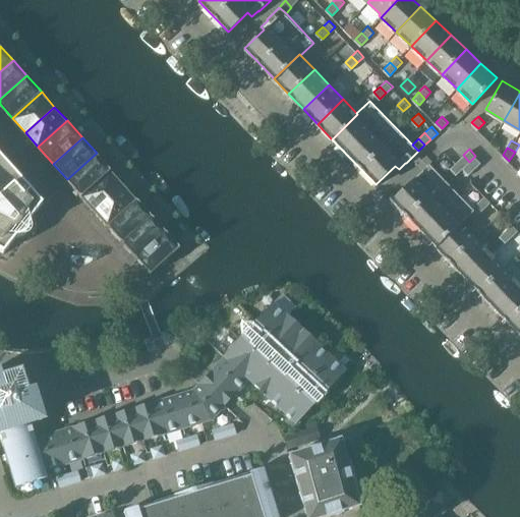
[(0,248),(4,251),(17,234),(22,233),(27,229),(31,224),(31,218),(43,202),(0,153),(0,248)]
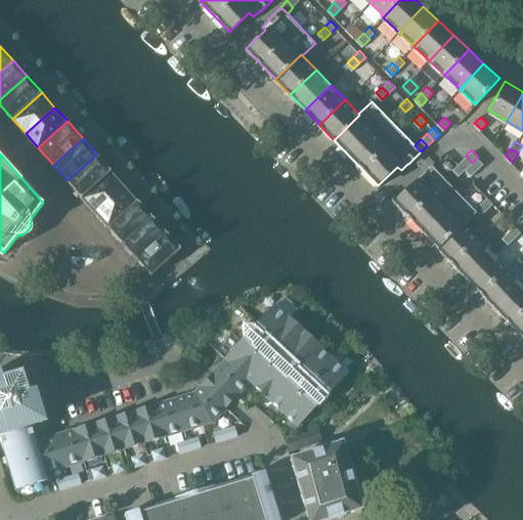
[(68,180),(82,197),(112,171),(97,154),(68,180)]
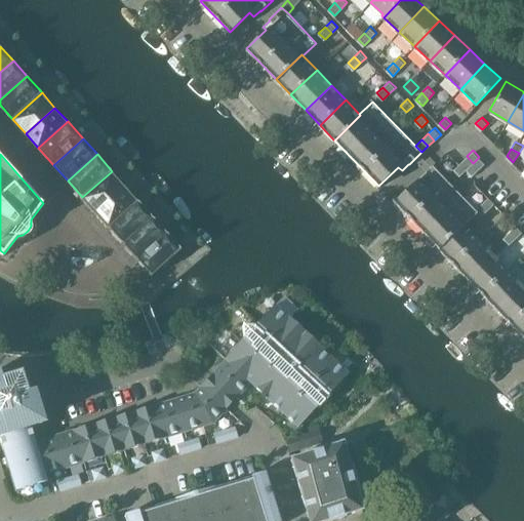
[(473,163),(467,156),(460,162),(467,169),(473,163)]
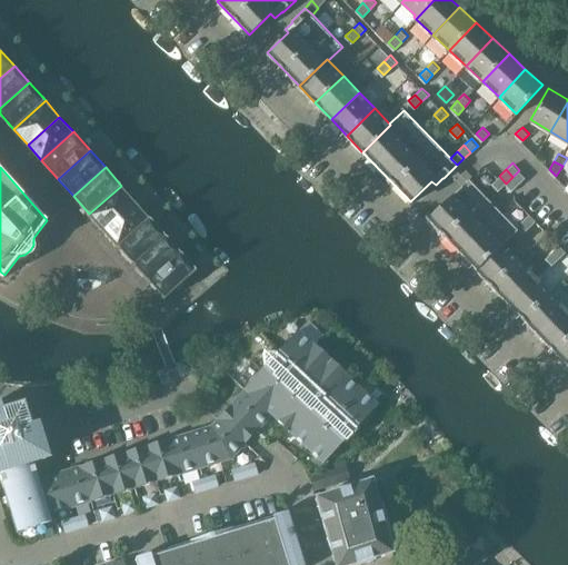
[(519,170),(512,177),(519,184),(526,177),(519,170)]
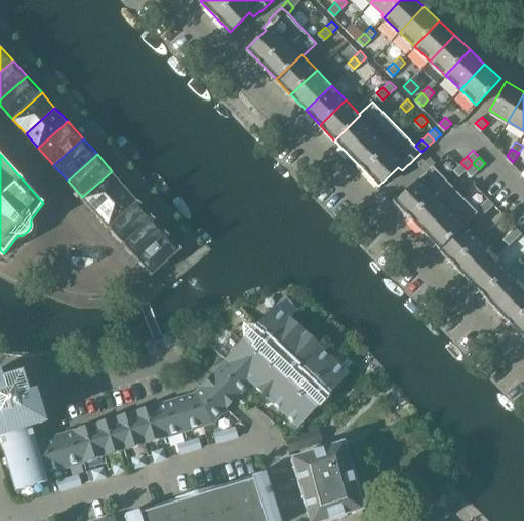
[(467,169),(460,162),(454,168),(460,174),(467,169)]
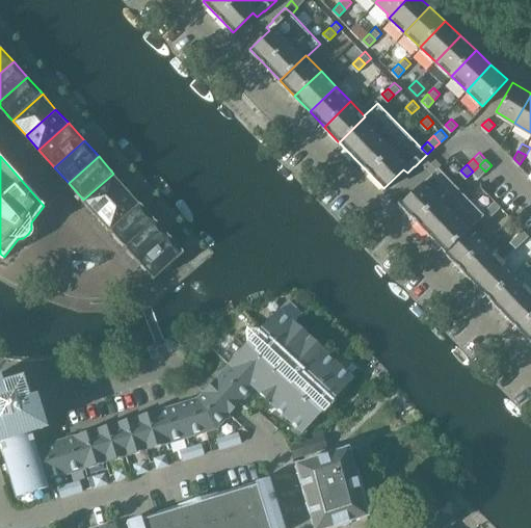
[(473,172),(479,178),(485,172),(479,165),(473,172)]
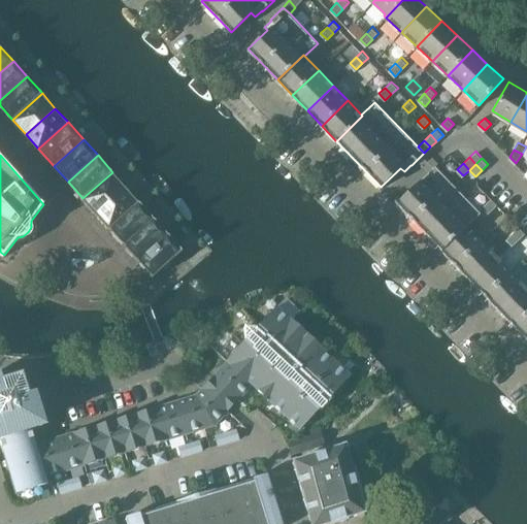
[(482,213),(485,216),(492,209),(485,203),(479,209),(435,165),(396,203),(440,249),(467,224),(468,225),(482,213)]
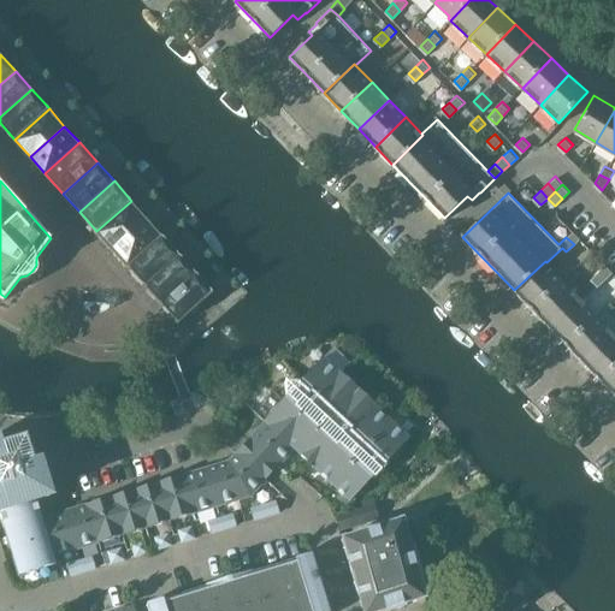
[(131,201),(96,231),(112,249),(147,218),(131,201)]
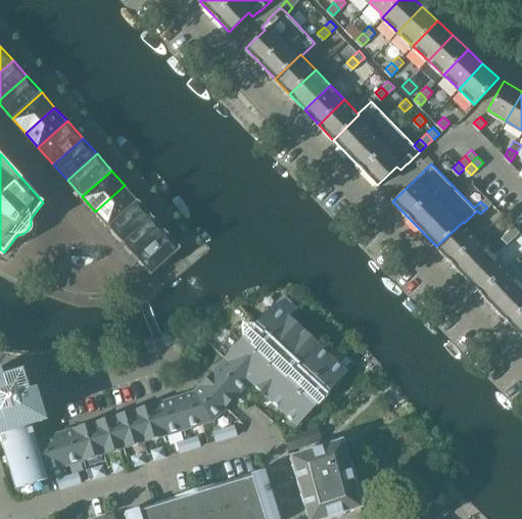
[(125,185),(95,211),(108,226),(138,199),(125,185)]
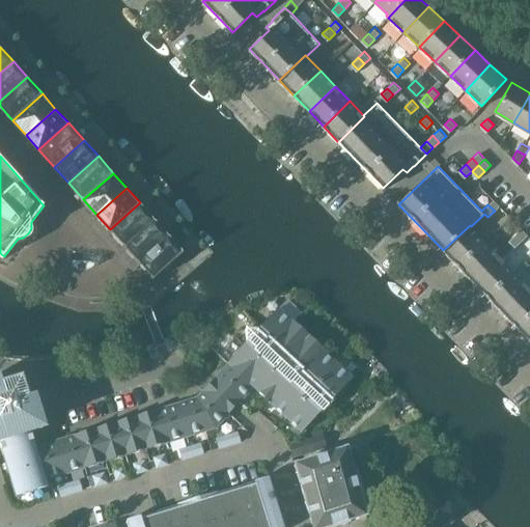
[(495,198),(487,204),(495,211),(501,204),(495,198)]
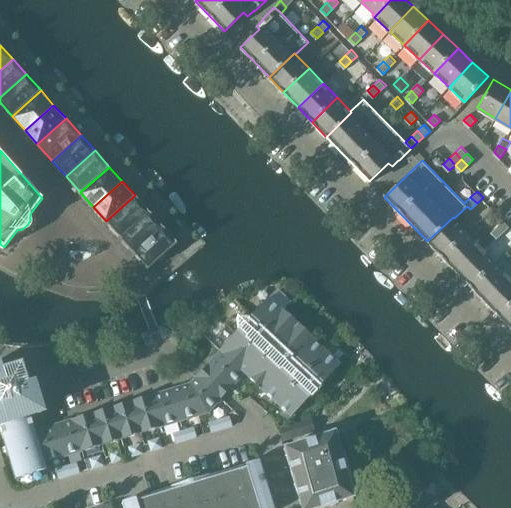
[(135,195),(106,221),(121,237),(149,211),(135,195)]
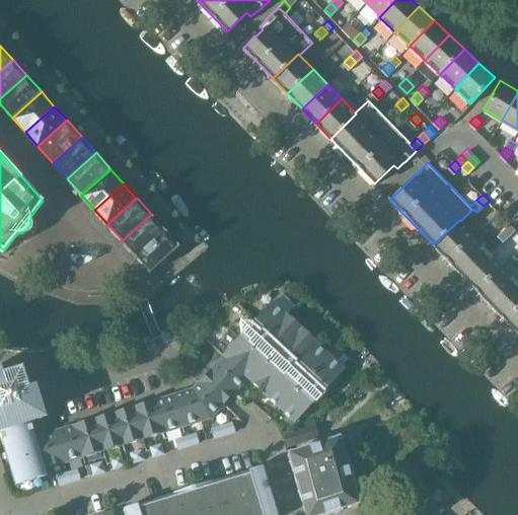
[(151,214),(123,240),(136,255),(165,229),(151,214)]
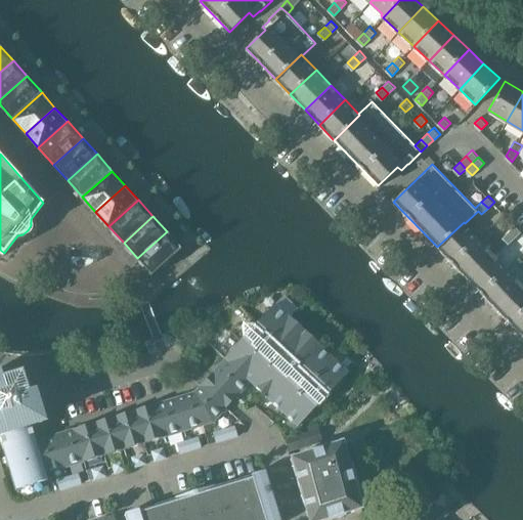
[(464,222),(437,247),(452,262),(478,237),(465,223),(464,222)]
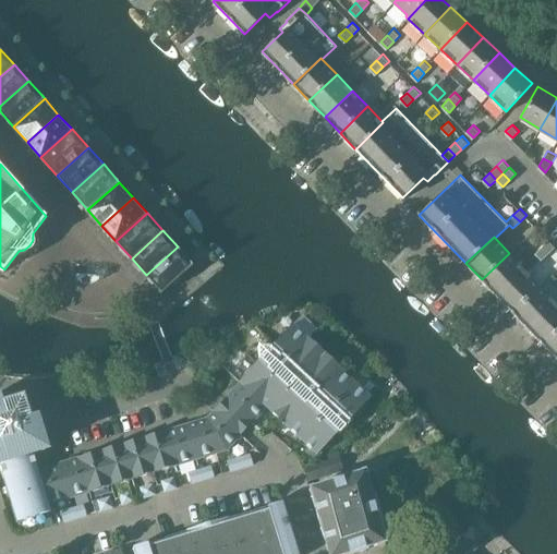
[(542,245),(548,252),(556,245),(549,239),(542,245)]
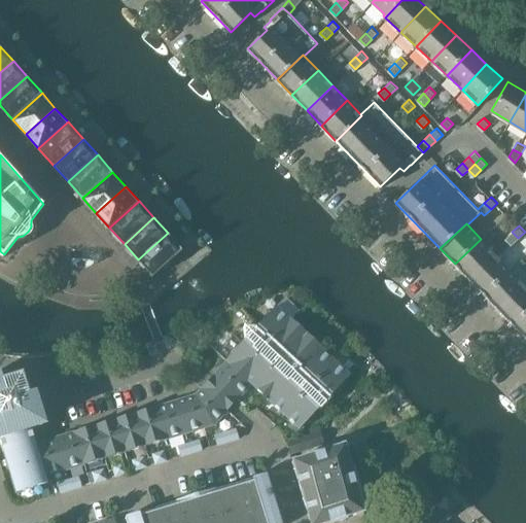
[(518,238),(512,232),(505,238),(512,244),(518,238)]
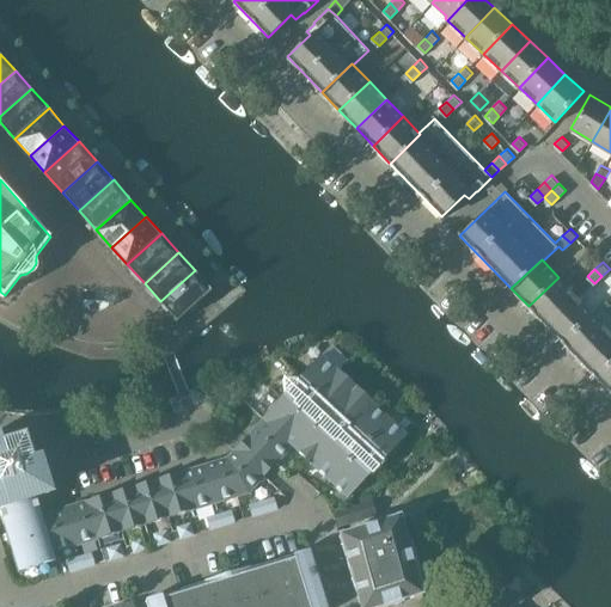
[(177,320),(191,308),(193,310),(200,304),(199,301),(212,289),(195,270),(160,301),(177,320)]
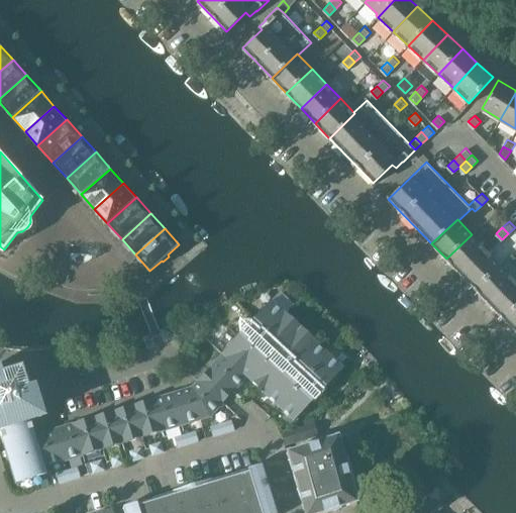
[(472,234),(446,259),(460,274),(486,249),(472,234)]
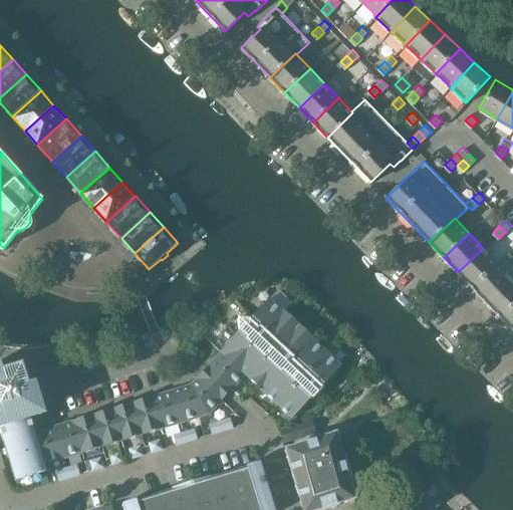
[(70,240),(70,248),(72,248),(78,249),(83,250),(88,251),(92,252),(96,254),(97,250),(98,246),(94,245),(90,244),(85,242),(80,241),(76,241),(72,240),(70,240)]
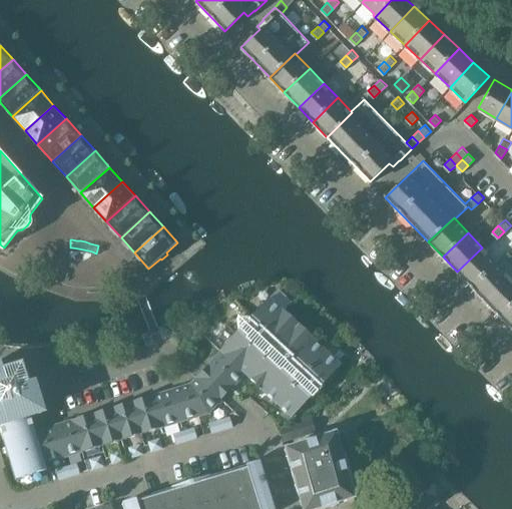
[(482,247),(457,272),(471,287),(497,262),(482,247)]
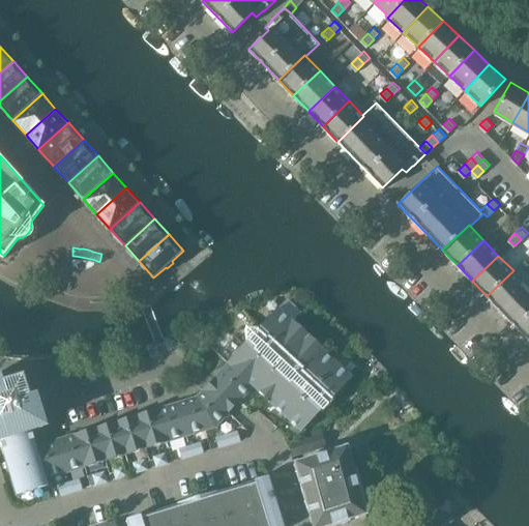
[(528,286),(513,270),(487,296),(502,312),(528,286)]
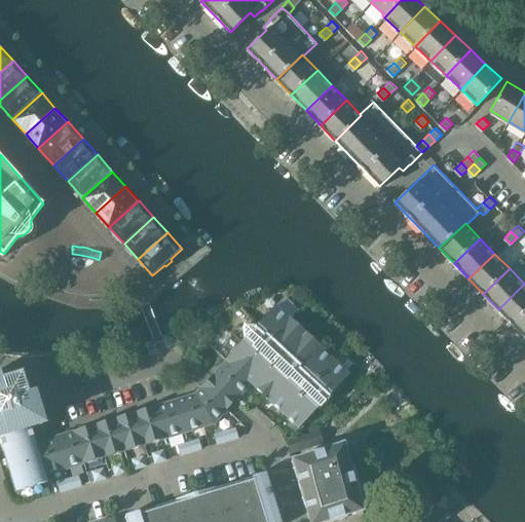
[(524,284),(498,309),(513,324),(524,311),(524,284)]
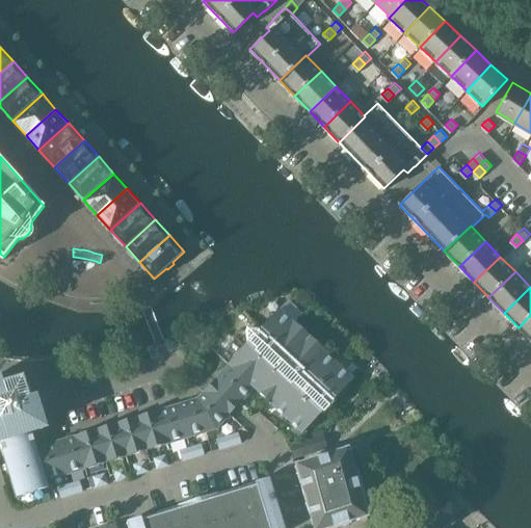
[(353,376),(324,349),(325,348),(295,320),(294,321),(279,308),(259,328),(258,327),(246,327),(247,339),(248,340),(229,361),(230,362),(244,375),(255,385),(264,394),(303,430),(323,408),(324,411),(335,399),(334,398),(353,376)]
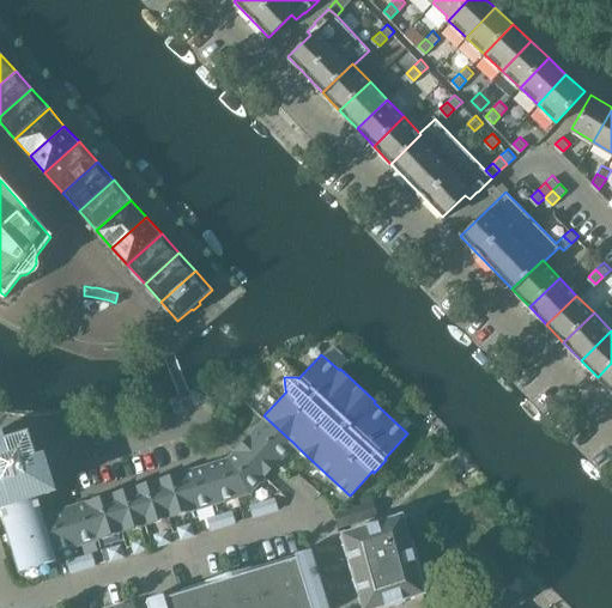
[(611,363),(598,377),(611,393),(611,363)]
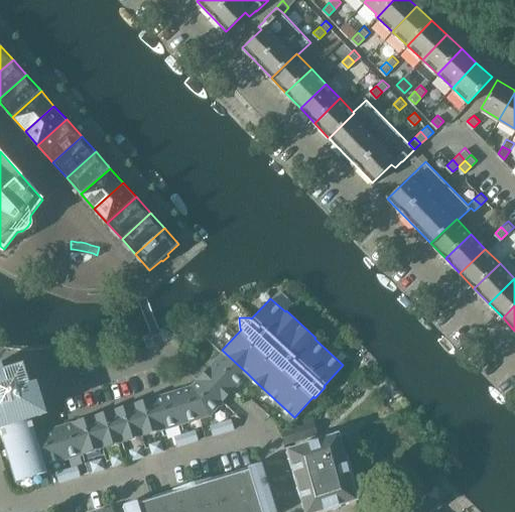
[(209,366),(233,388),(247,373),(237,364),(223,351),(209,366)]
